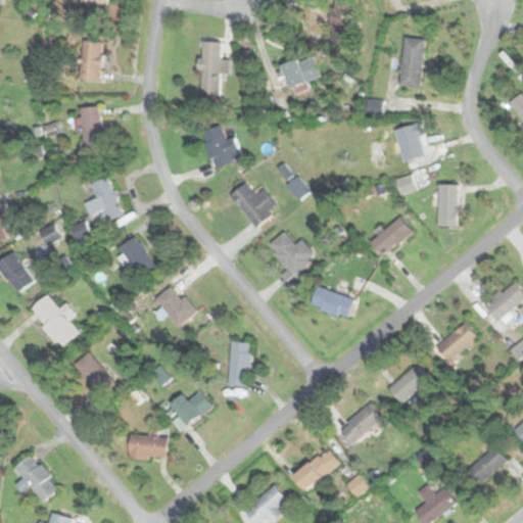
[(106,0),(82,0),(81,16),(105,18),(106,0)]
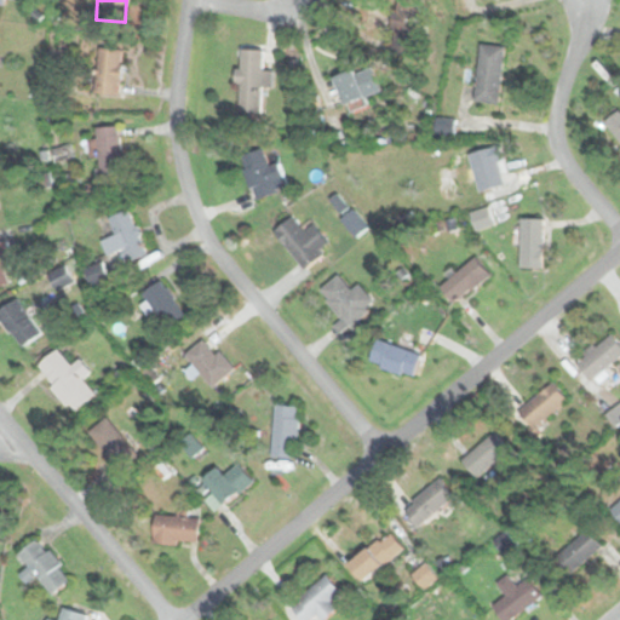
[(391,0),(385,50),(415,53),(419,0),(391,0)]
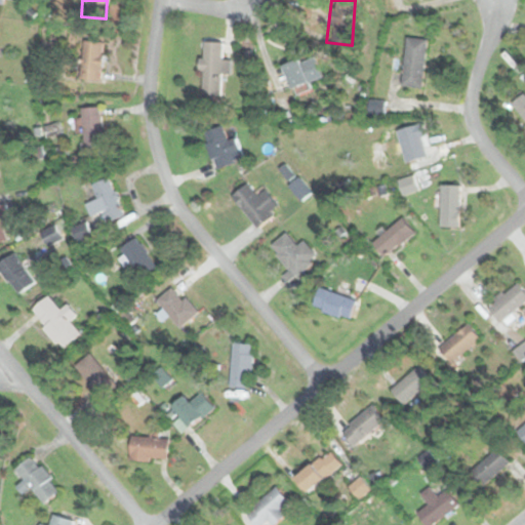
[(422,87),(427,39),(406,37),(402,85),(422,87)]
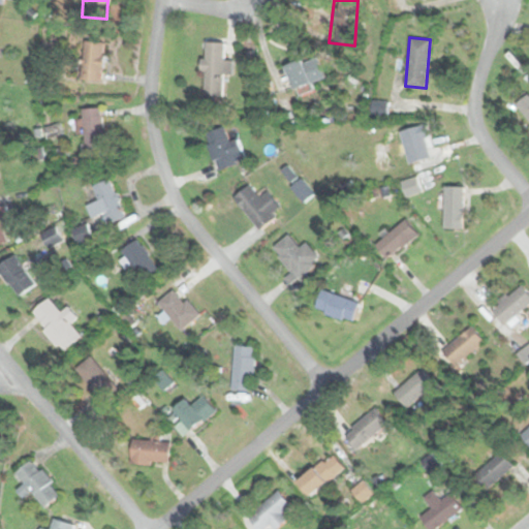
[(103,80),(103,41),(81,41),(81,80),(103,80)]
